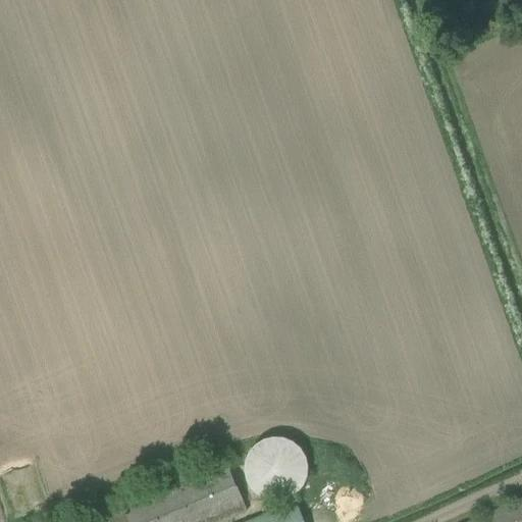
[(472,2),(459,7),(462,16),(475,12),(472,2)]
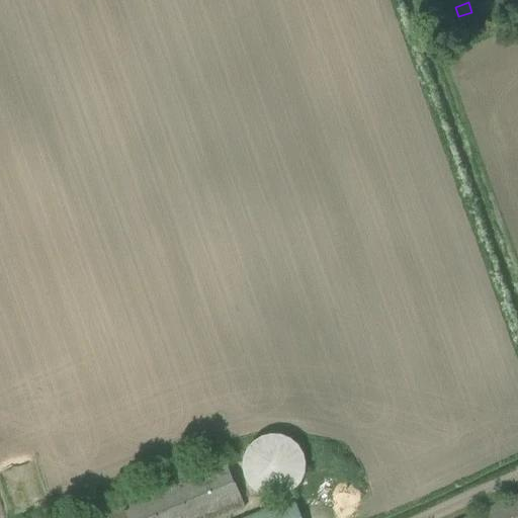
[(269,498),(278,498),(286,496),(293,491),(300,484),(304,477),(306,468),(306,461),(304,454),(299,448),(294,442),(287,437),(280,435),(274,435),(266,435),(257,439),(252,443),(247,449),(244,455),(242,465),(243,476),(248,486),(255,492),(262,496),(269,498)]
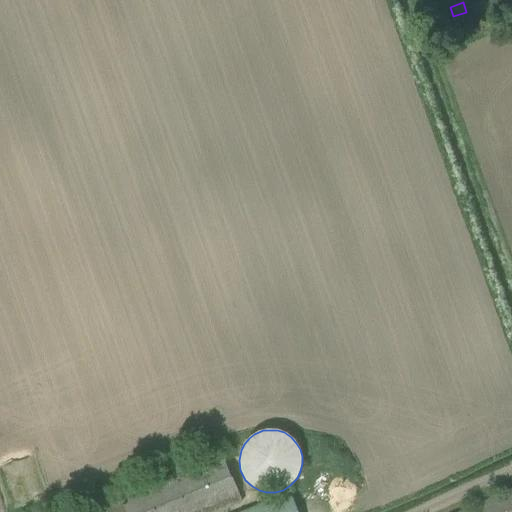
[(95,511),(217,511),(241,502),(220,451),(201,459),(204,467),(95,511)]
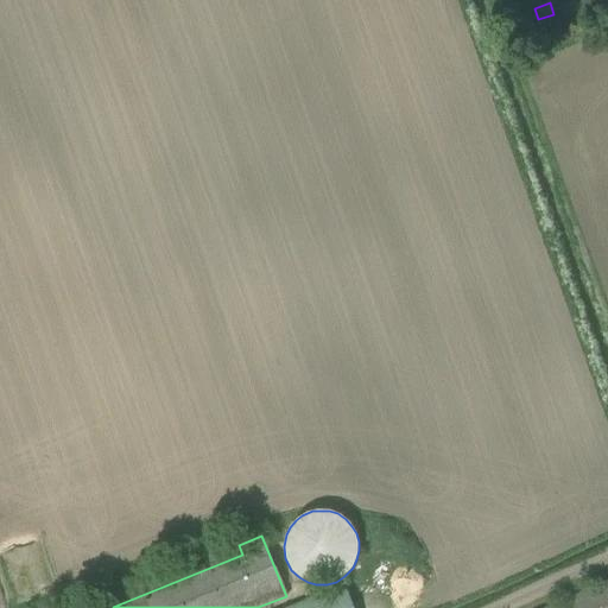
[(292,607),(353,607),(344,587),(292,607)]
